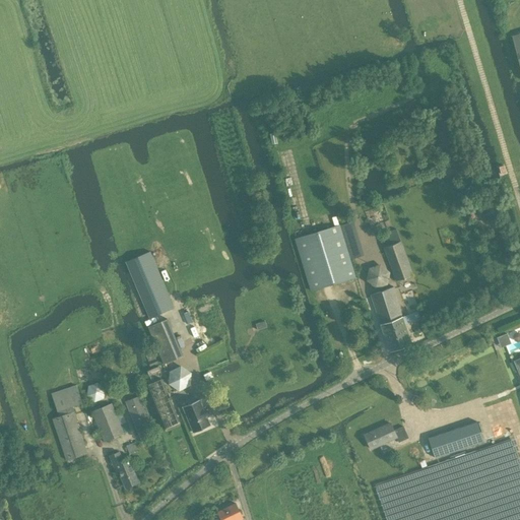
[(339,225),(296,239),(312,290),(355,277),(350,260),(339,225)]
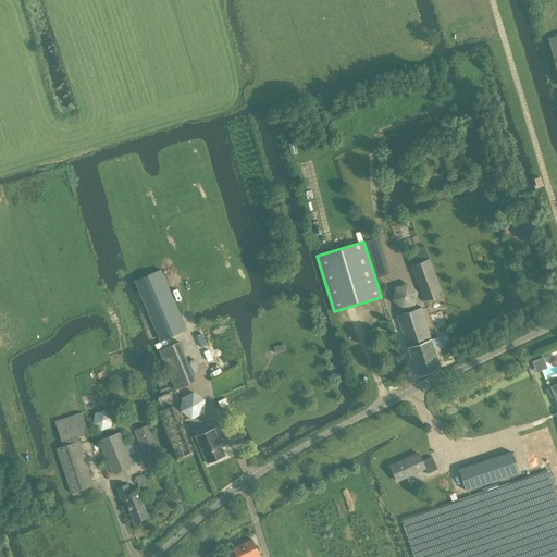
[(442,295),(424,245),(406,251),(411,264),(424,301),(442,295)]
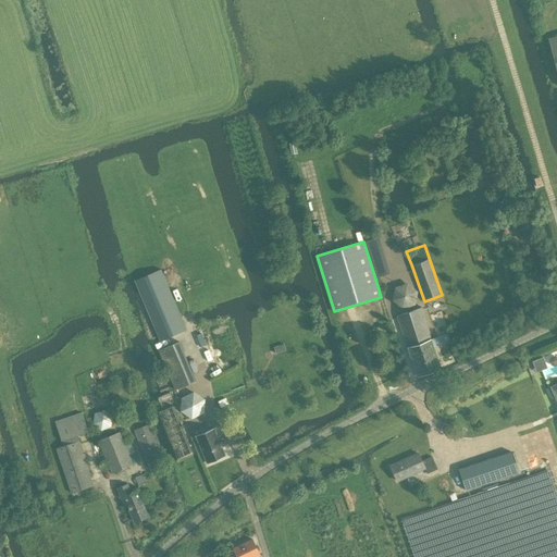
[(160,270),(135,281),(160,341),(185,330),(160,270)]
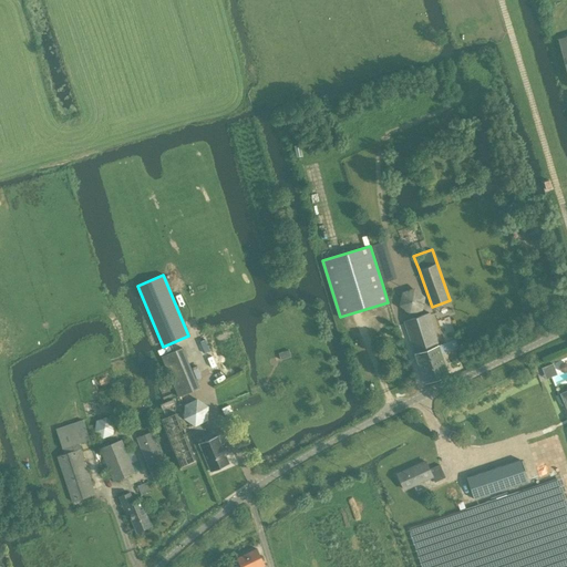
[(439,344),(430,313),(416,317),(404,321),(414,354),(425,383),(449,375),(442,354),(461,348),(456,338),(439,344)]
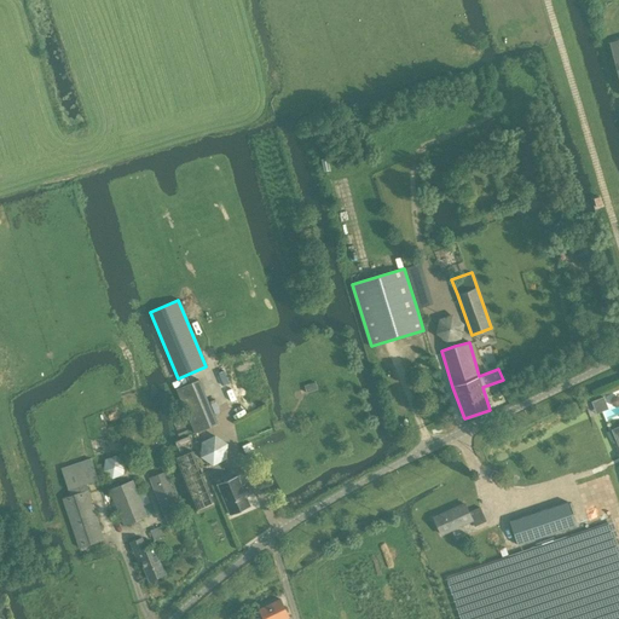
[(219,424),(201,380),(178,388),(197,433),(219,424)]
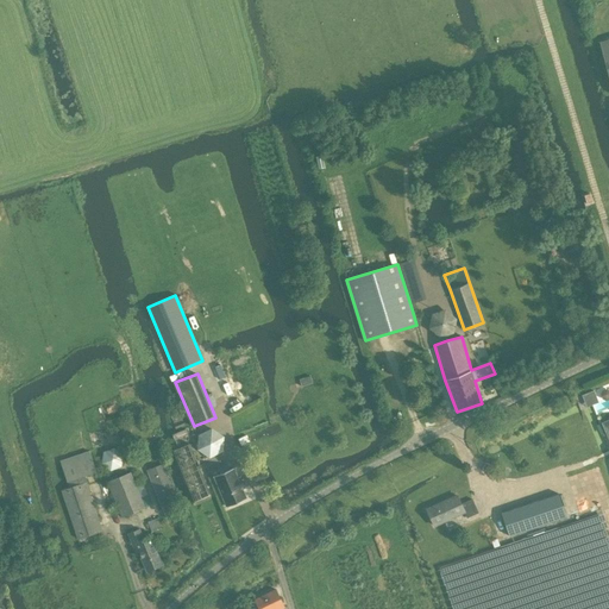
[(311,376),(300,380),(301,387),(313,383),(311,376)]
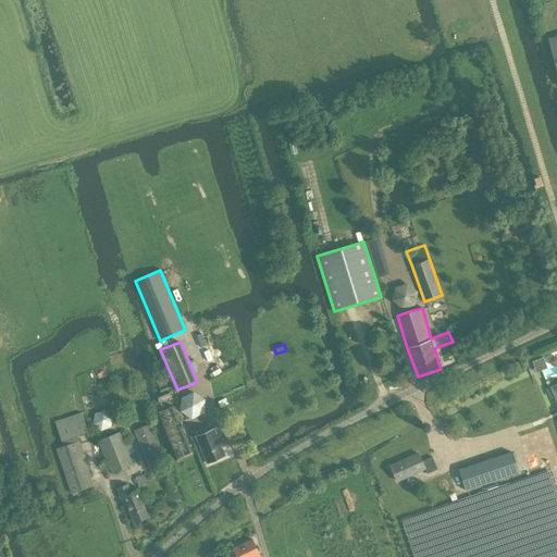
[(181,411),(192,419),(203,413),(205,399),(194,392),(181,397),(181,411)]
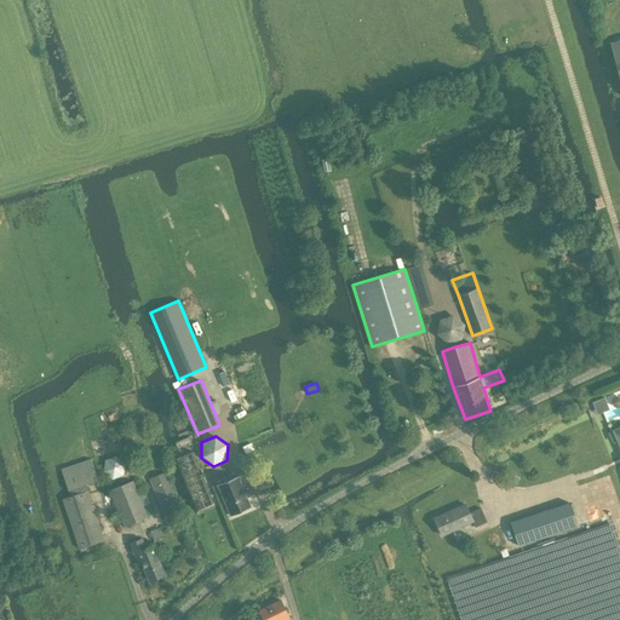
[(193,452),(174,459),(196,511),(214,504),(193,452)]
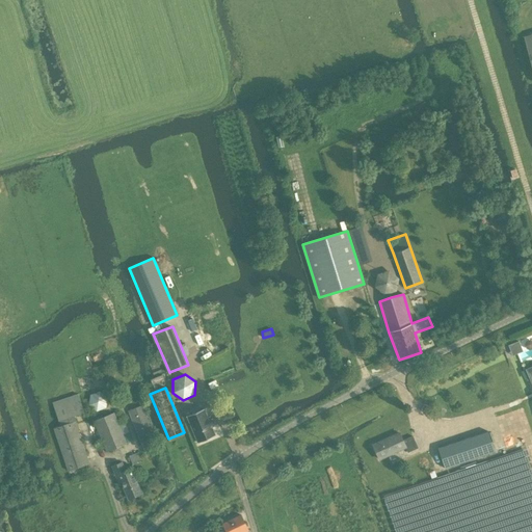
[(89,464),(73,416),(84,413),(78,394),(52,403),(58,421),(60,426),(54,428),(69,471),(89,464)]
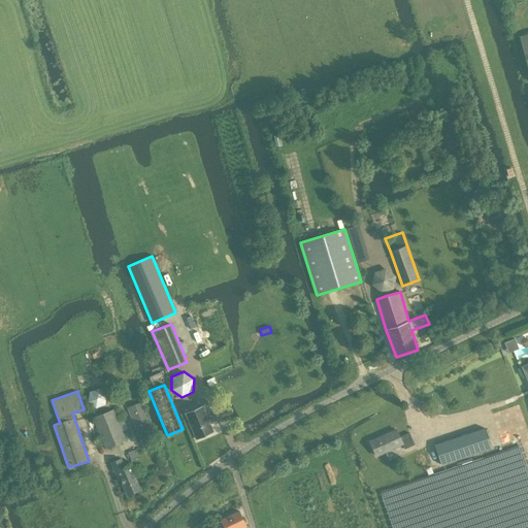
[(141,402),(127,407),(142,448),(154,443),(151,435),(154,434),(141,402)]
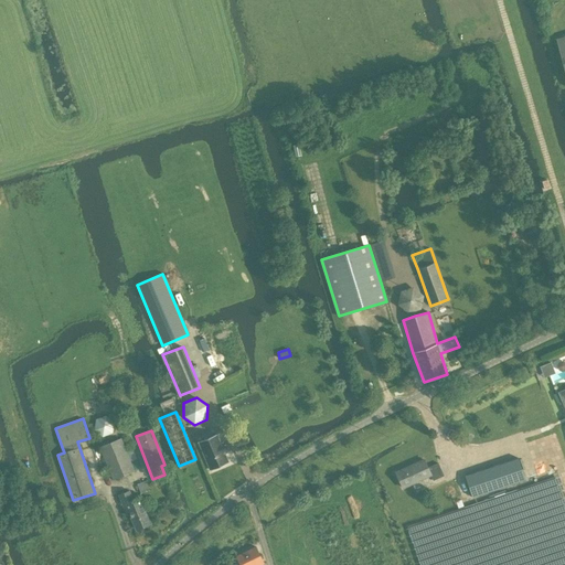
[(221,443),(217,434),(198,443),(210,470),(228,462),(225,454),(227,452),(223,441),(221,443)]
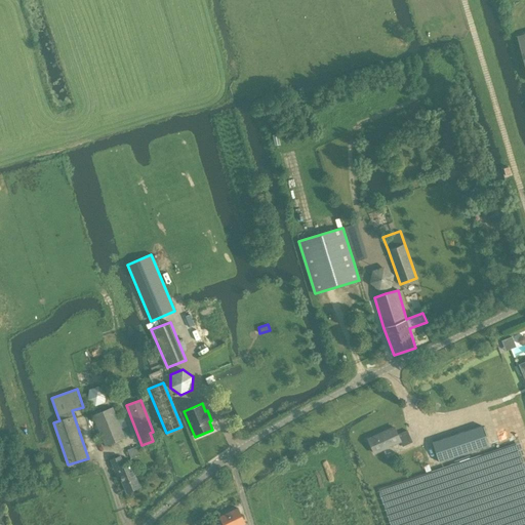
[(113,407),(92,415),(105,447),(125,438),(113,407)]
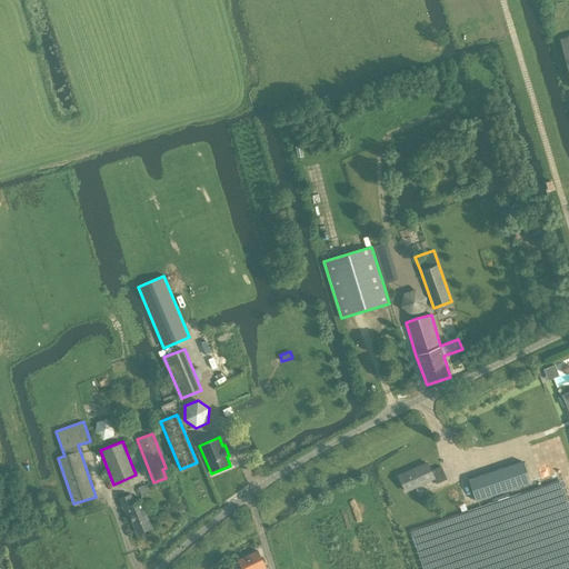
[(521,461),(469,479),(476,500),(476,501),(528,483),(525,473),(521,461)]
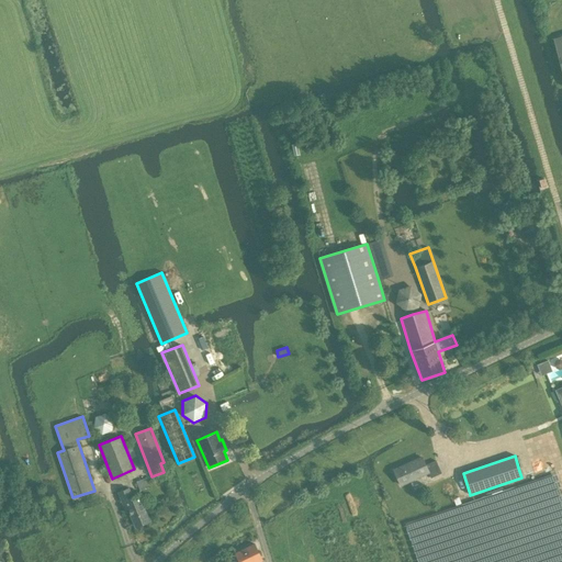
[(393,470),(401,487),(429,474),(422,457),(393,470)]
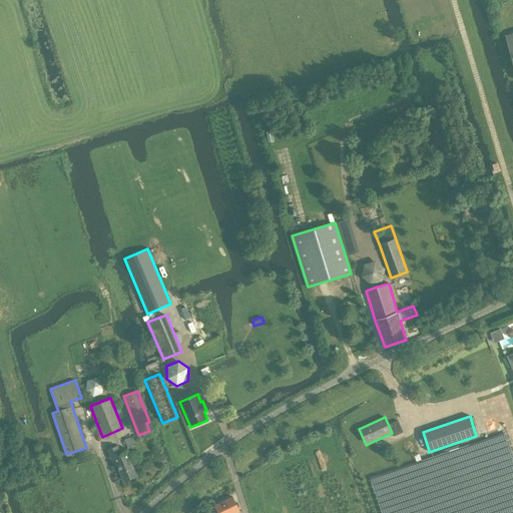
[(135,445),(132,437),(124,439),(127,448),(135,445)]
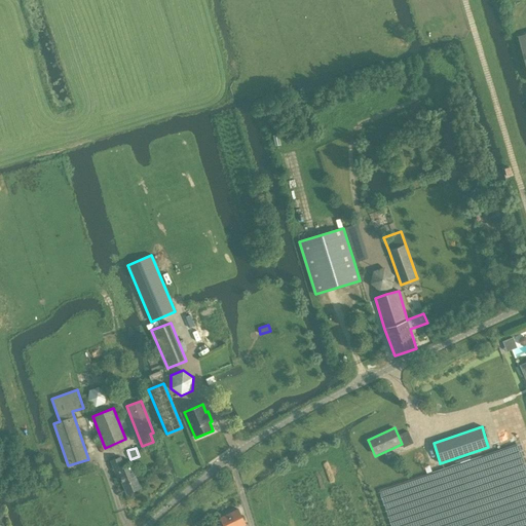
[(120,456),(110,461),(117,479),(120,478),(126,493),(140,488),(129,462),(124,465),(120,456)]
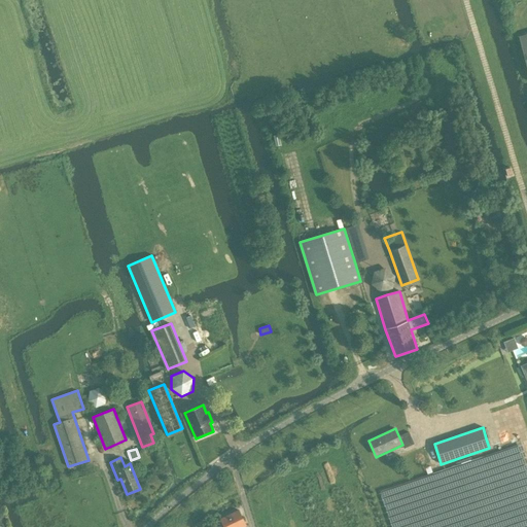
[(224,526),(244,526),(246,526),(239,511),(220,519),(224,526)]
